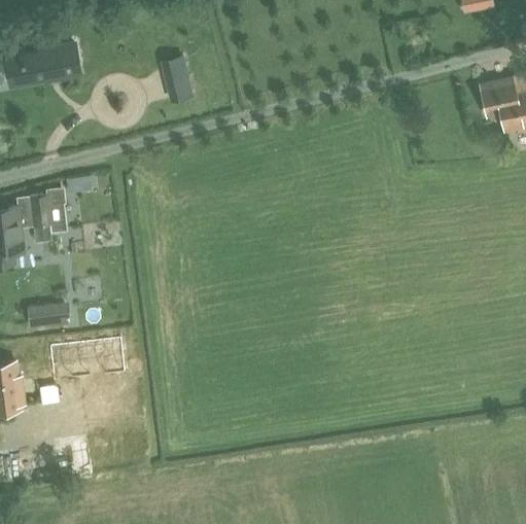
[(4,58),(10,88),(81,74),(75,44),(73,44),(59,47),(4,58)]
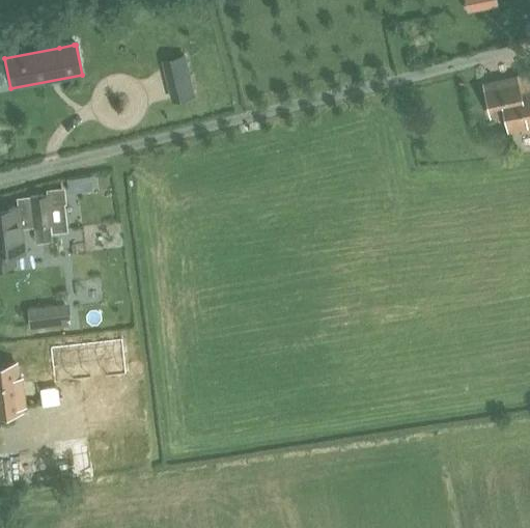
[(190,78),(185,57),(164,62),(169,82),(190,78)]
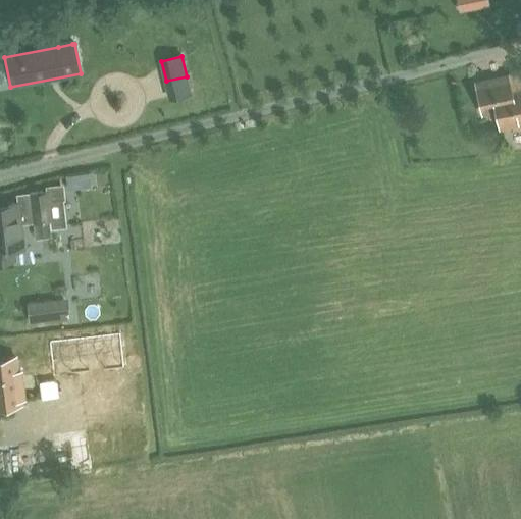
[(508,79),(476,86),(482,113),(496,110),(501,130),(520,124),(520,87),(510,90),(508,79)]
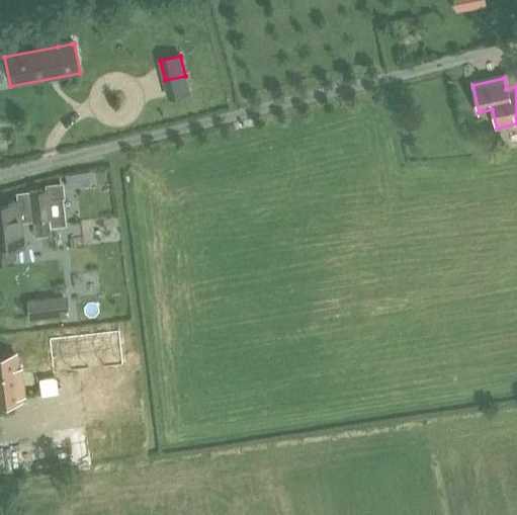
[(66,227),(61,185),(47,187),(48,191),(30,193),(30,194),(33,220),(33,222),(52,220),(52,228),(66,227)]
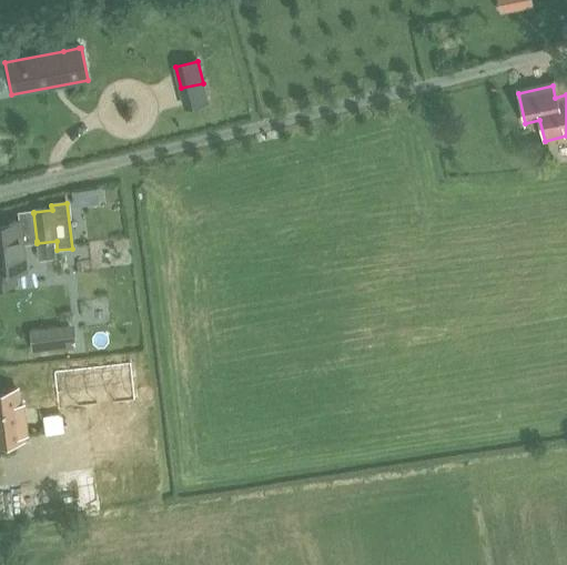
[(20,223),(0,224),(0,285),(11,285),(10,274),(27,272),(23,242),(37,241),(33,213),(19,215),(20,223)]
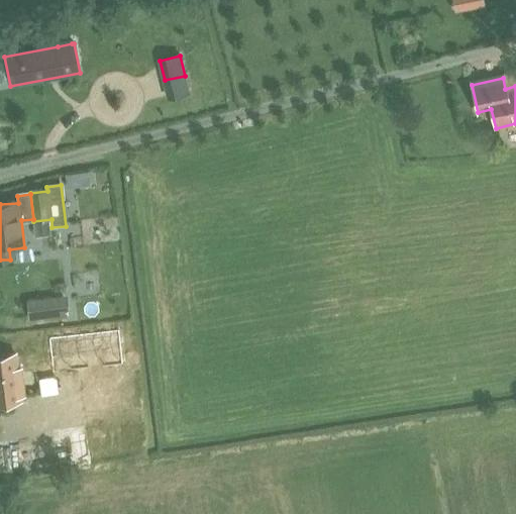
[(72,263),(75,291),(68,292),(74,334),(60,336),(60,334),(22,339),(27,375),(63,370),(64,375),(79,373),(91,469),(151,460),(128,285),(105,288),(101,260),(72,263)]
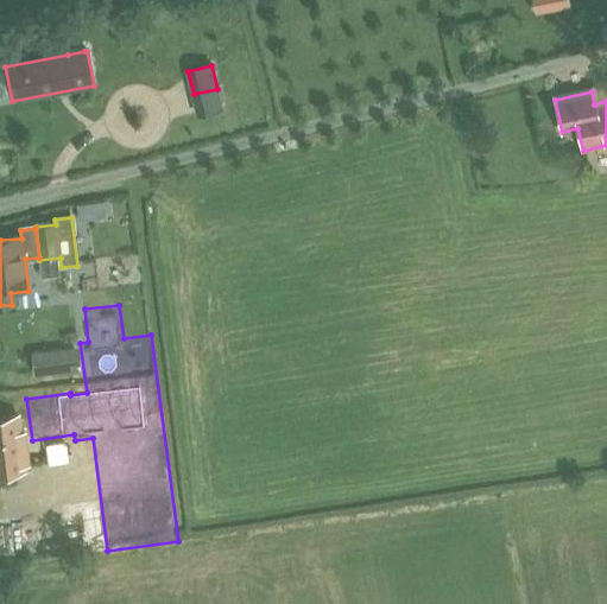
[(63,351),(33,356),(36,375),(65,372),(63,351)]
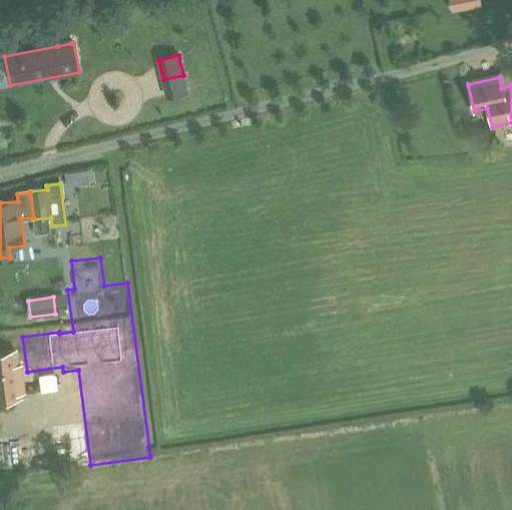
[(20,394),(24,394),(21,367),(17,367),(15,353),(0,354),(0,400),(21,398),(20,394)]
